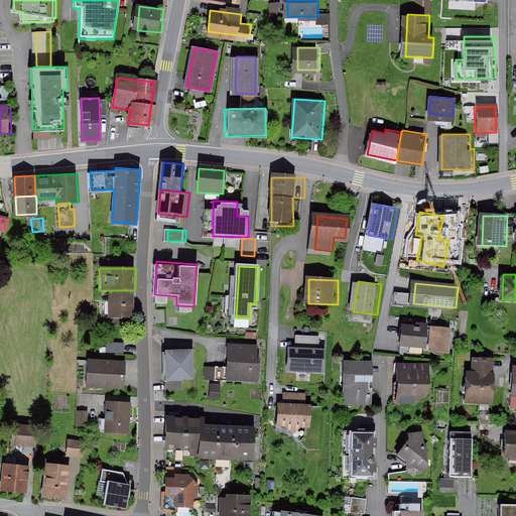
[(136,315),(135,290),(110,290),(110,315),(136,315)]
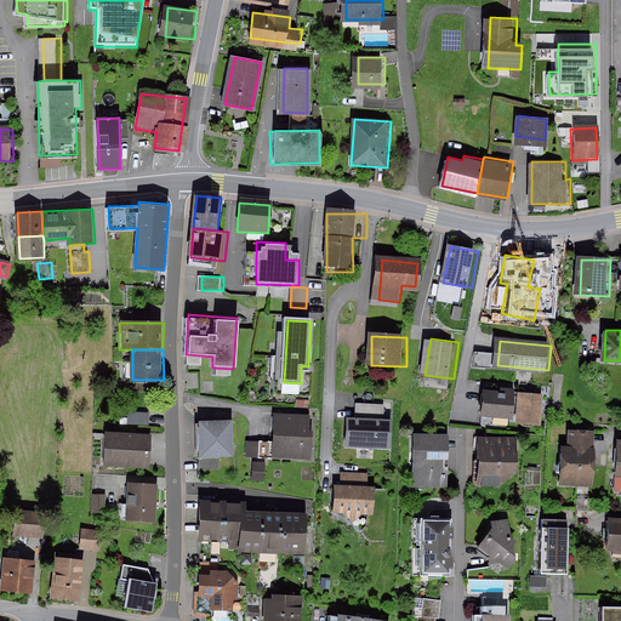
[(484,388),(483,415),(496,416),(495,423),(510,425),(511,420),(513,420),(517,387),(502,386),(501,389),(484,388)]
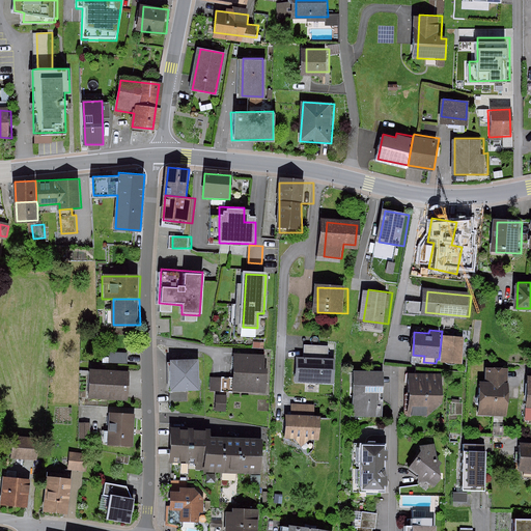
[(467,336),(442,333),(439,359),(442,359),(442,362),(465,364),(467,336)]
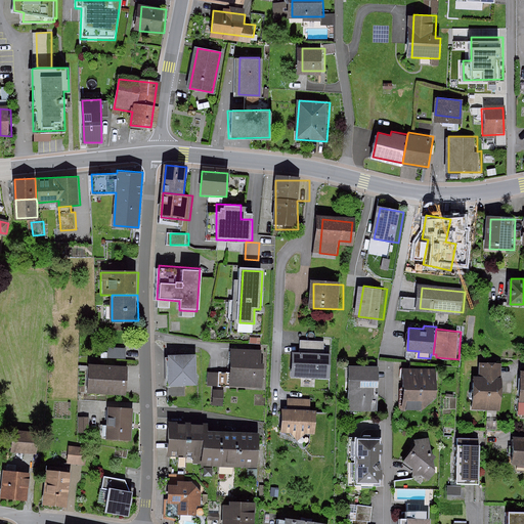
[(302,340),(302,351),(325,352),(326,341),(302,340)]
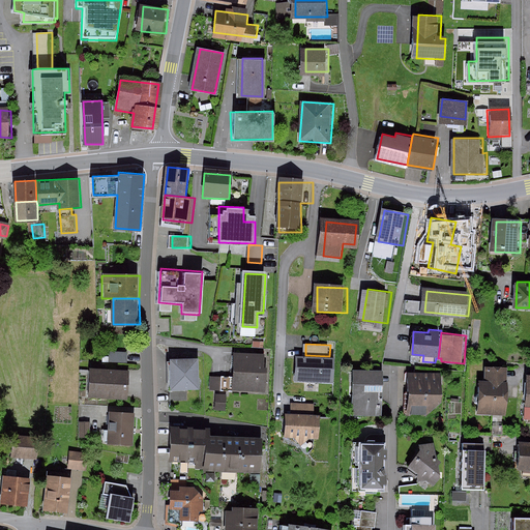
[(109,347),(109,358),(127,358),(127,347),(109,347)]
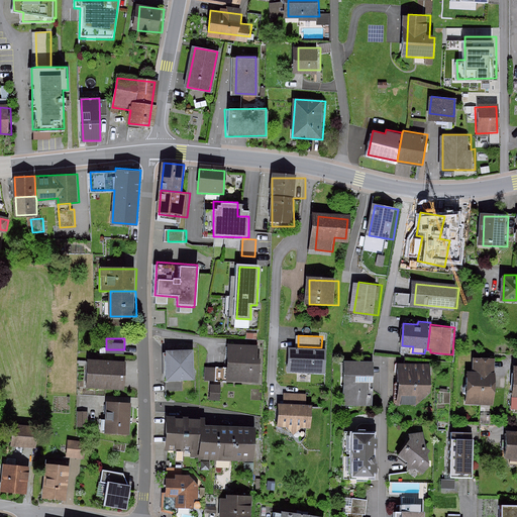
[(260,379),(262,346),(232,344),(230,377),(260,379)]
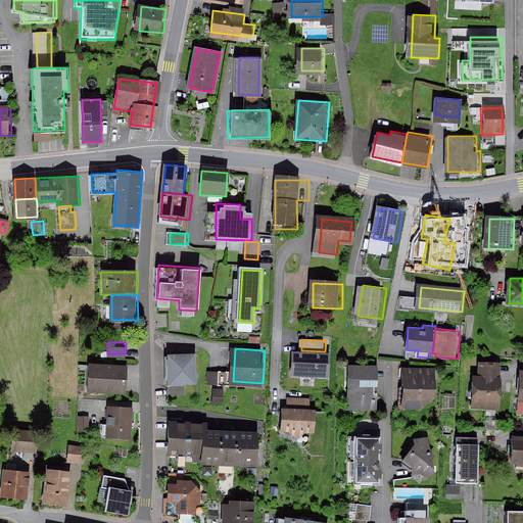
[(301,350),(293,350),(291,376),(330,378),(331,352),(325,351),(301,350)]
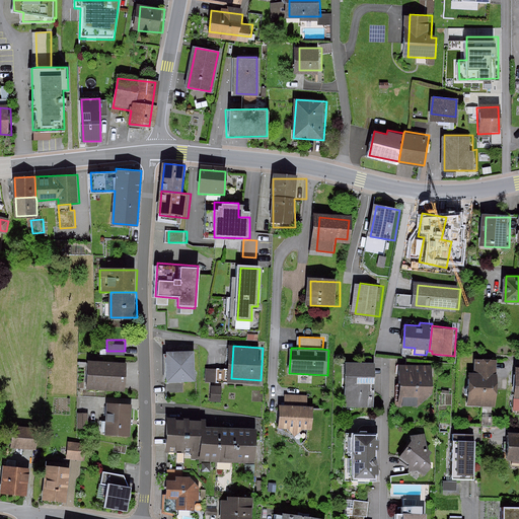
[(195,378),(194,353),(165,355),(167,380),(195,378)]
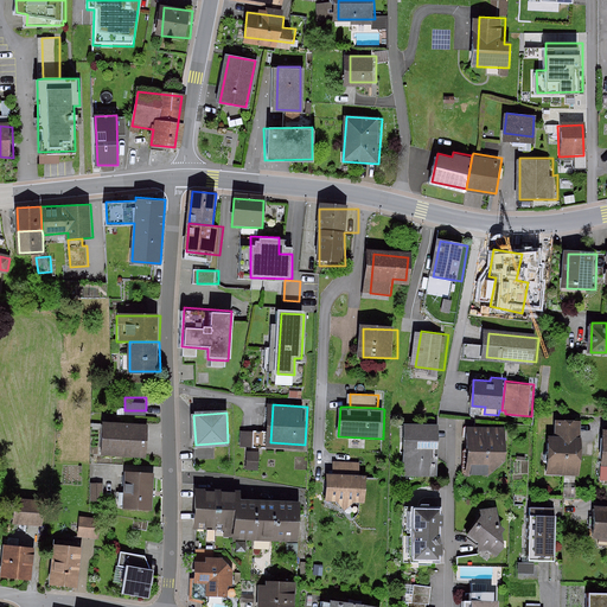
[(583,473),(586,423),(562,421),(561,441),(555,440),(553,472),(583,473)]
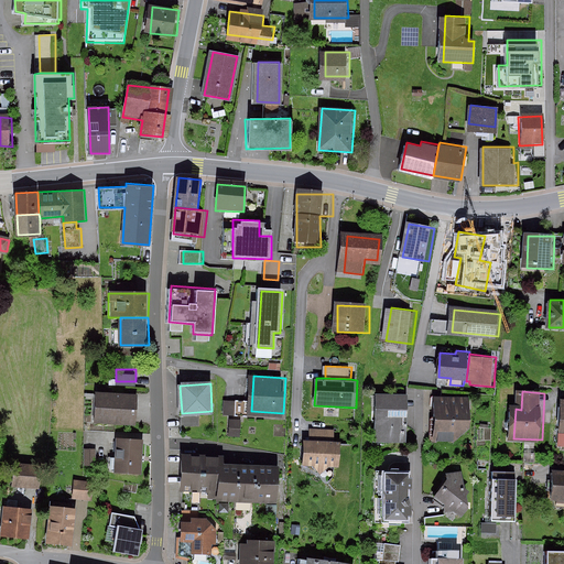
[(138,422),(139,397),(98,396),(97,420),(138,422)]
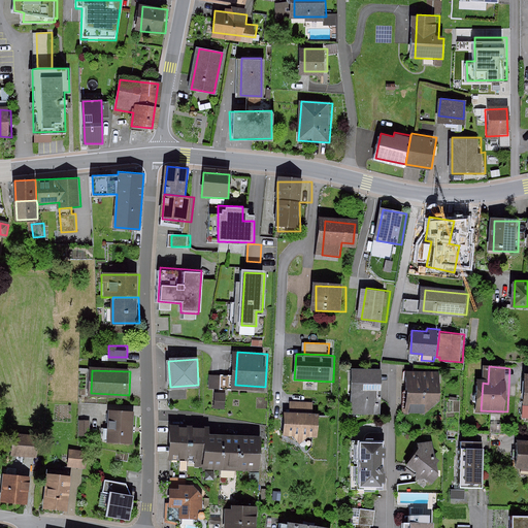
[(220,385),(221,371),(210,371),(209,385),(220,385)]
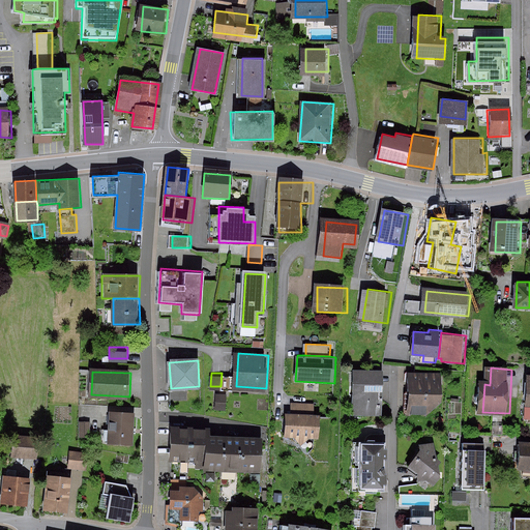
[(384,413),(384,374),(355,375),(356,414),(384,413)]
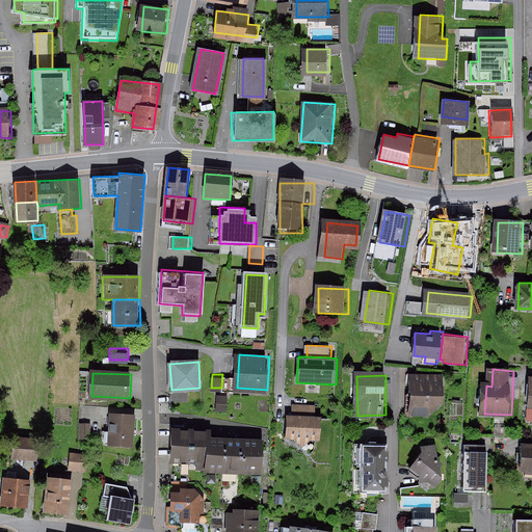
[(444,410),(444,377),(413,377),(411,410),(444,410)]
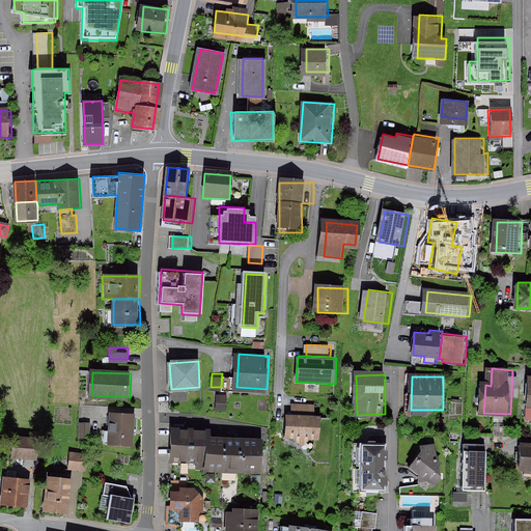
[(109,443),(134,446),(137,417),(112,414),(109,443)]
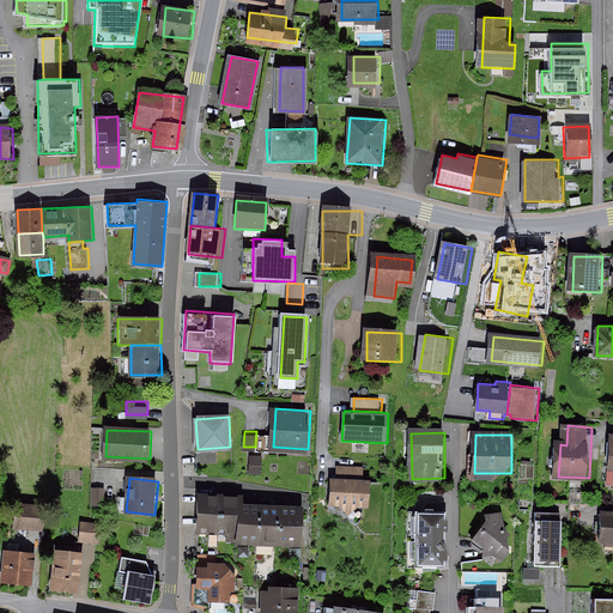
[(372,507),(372,480),(333,481),(333,507),(372,507)]
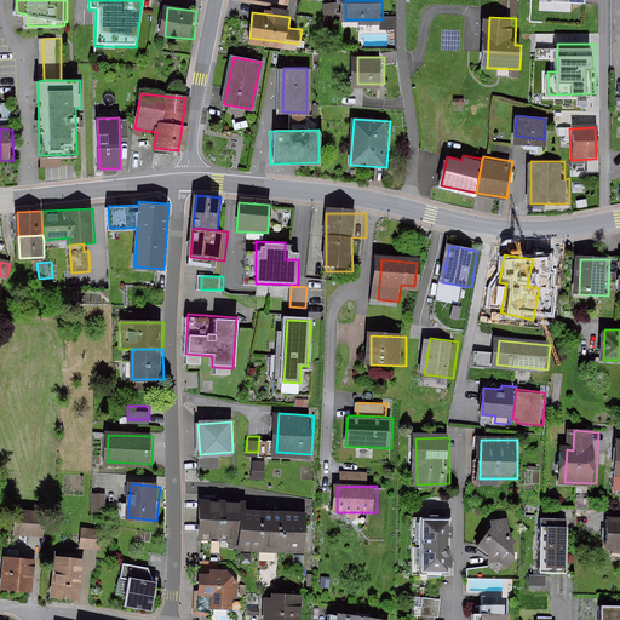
[(220,499),(199,499),(199,539),(219,539),(220,499)]
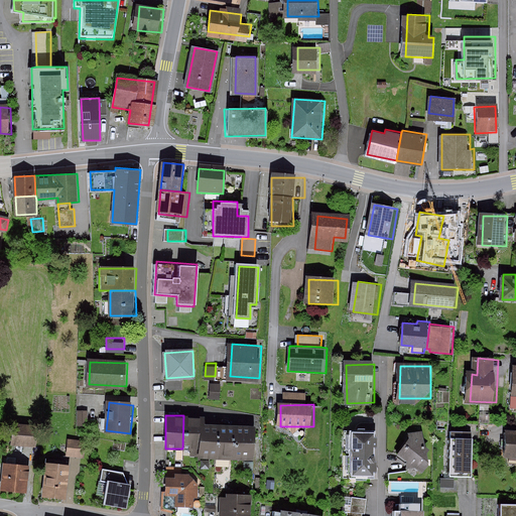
[(200,416),(183,415),(182,448),(192,448),(192,455),(199,455),(200,416)]
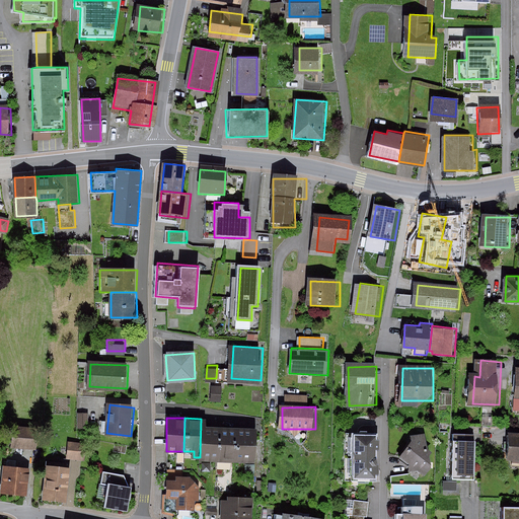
[(207,419),(201,419),(200,457),(200,461),(217,461),(218,427),(207,426),(207,419)]
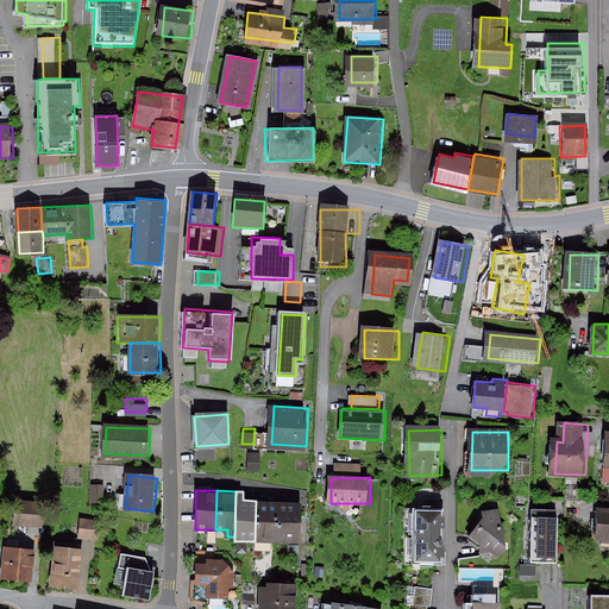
[(52,500),(16,498),(14,526),(51,527),(52,500)]
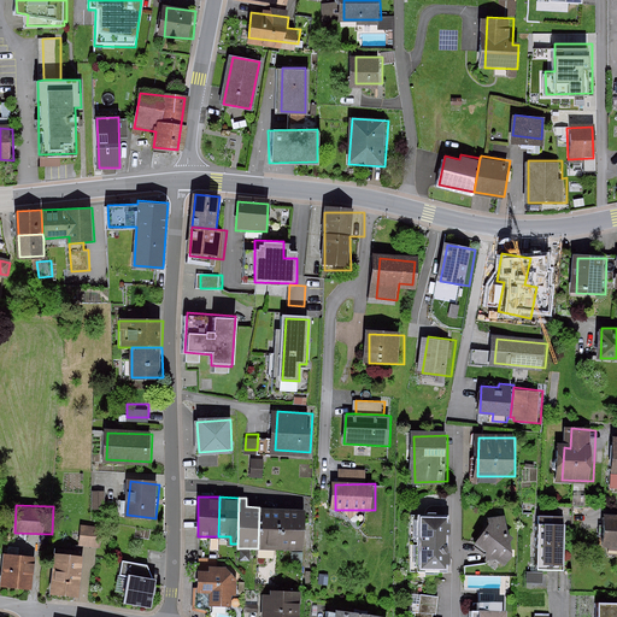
[(280,507),(259,507),(258,548),(278,550),(280,507)]
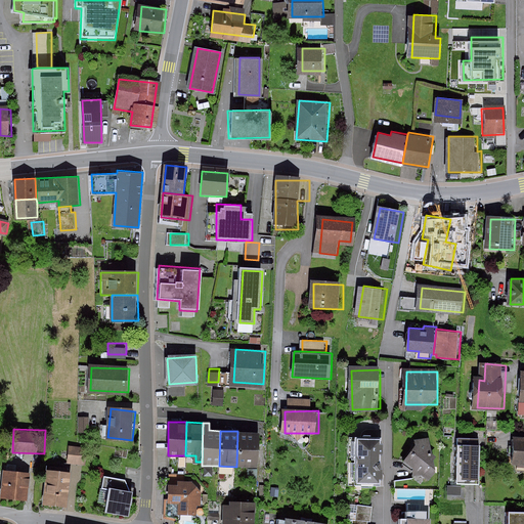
[(259,432),(237,431),(236,467),(258,467),(259,432)]
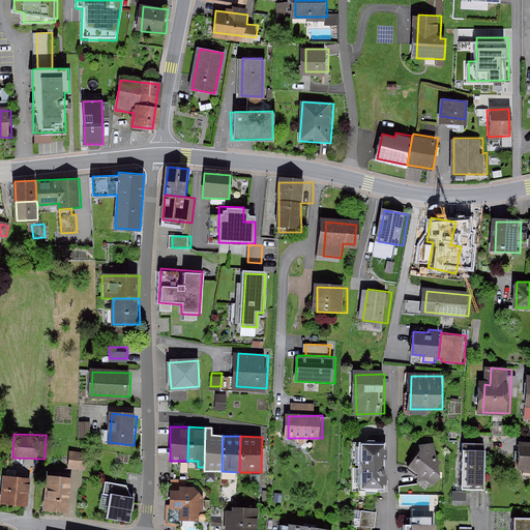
[(423,452),(408,460),(415,474),(419,482),(428,477),(432,484),(447,477),(436,455),(436,443),(430,442),(420,446),(423,452)]
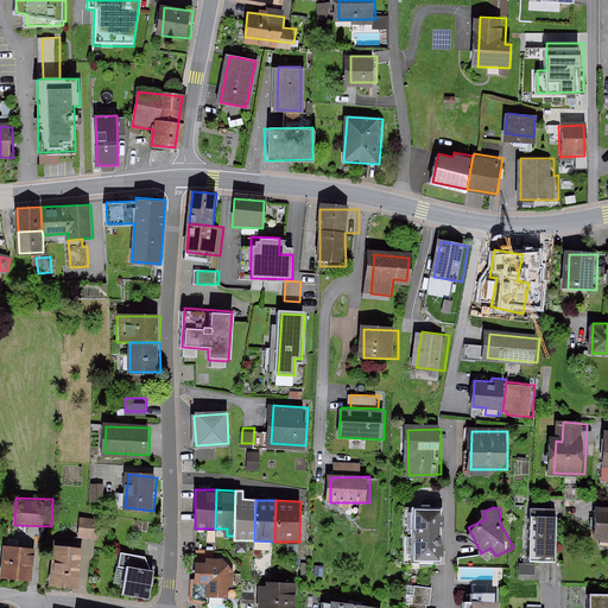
[(441,561),(439,512),(409,512),(410,562),(441,561)]
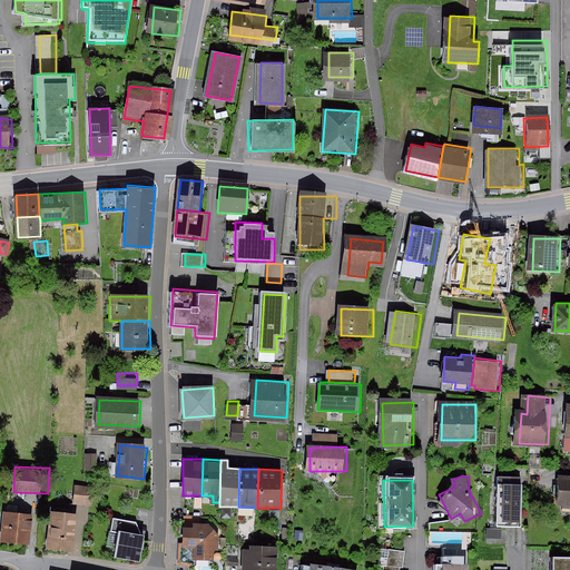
[(521,481),(498,481),(498,523),(521,523),(521,481)]
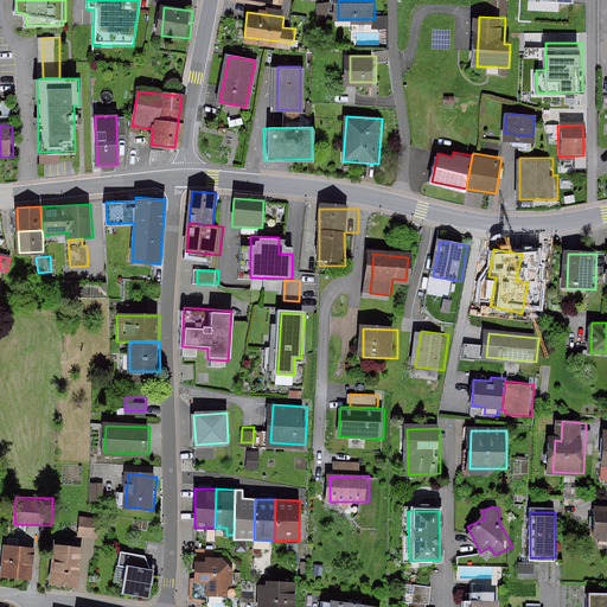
[(114,517),(81,516),(80,536),(113,537),(114,517)]
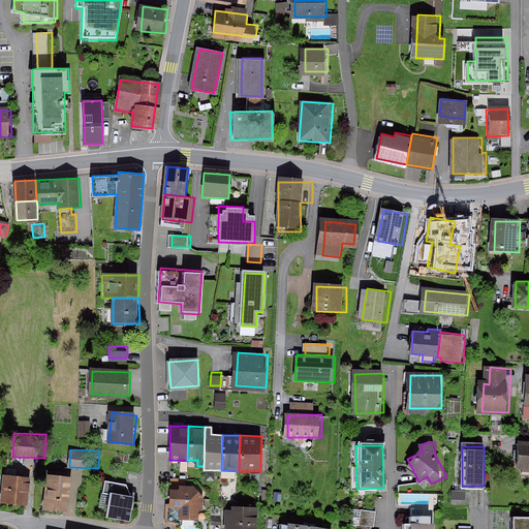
[(29,507),(32,478),(7,476),(4,504),(29,507)]
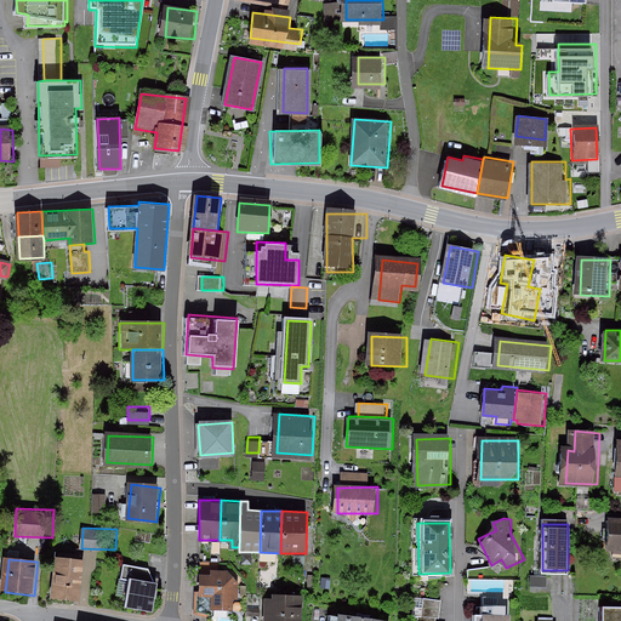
[(84,599),(87,562),(60,559),(56,597),(84,599)]
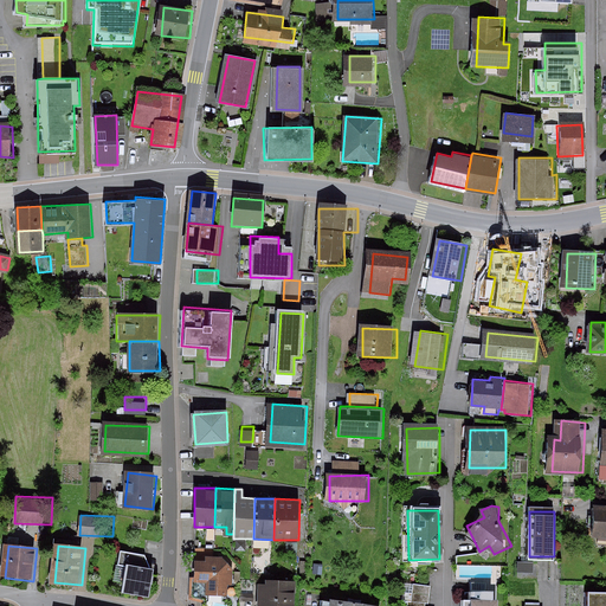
[(149,597),(153,572),(156,556),(124,550),(120,579),(123,579),(121,592),(149,597)]
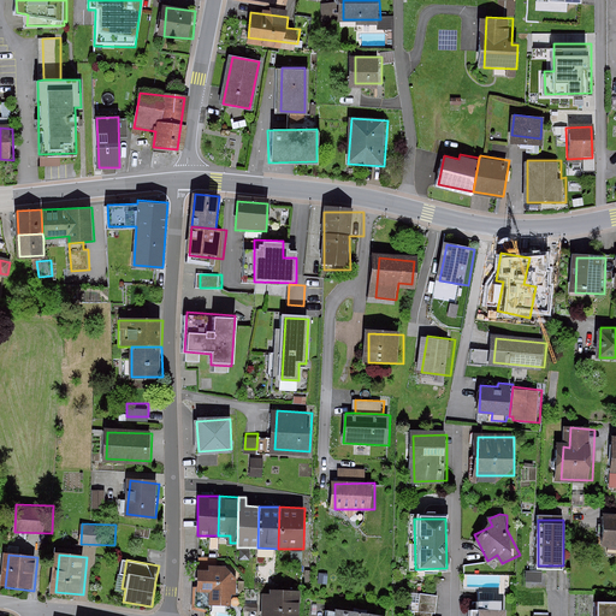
[(211,572),(199,572),(199,591),(212,592),(212,604),(230,604),(231,593),(237,593),(237,576),(224,566),(211,566),(211,572)]
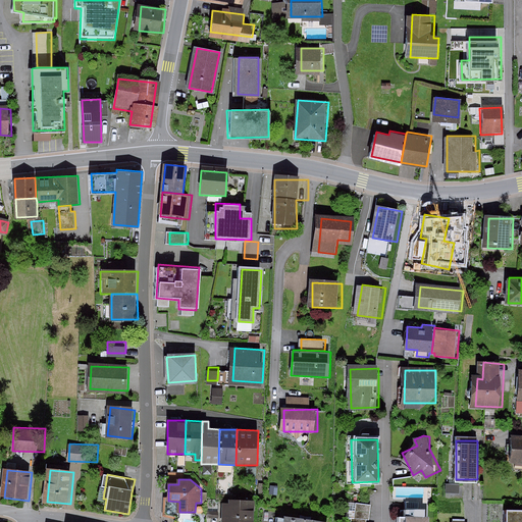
[(347,515),(370,516),(371,501),(348,499),(347,515)]
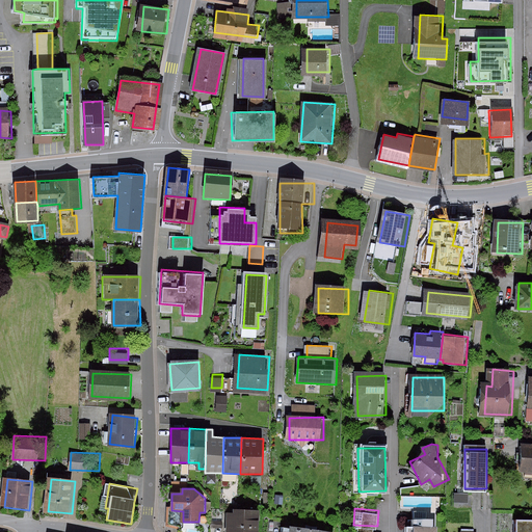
[(262,531),(262,511),(231,511),(230,531),(262,531)]
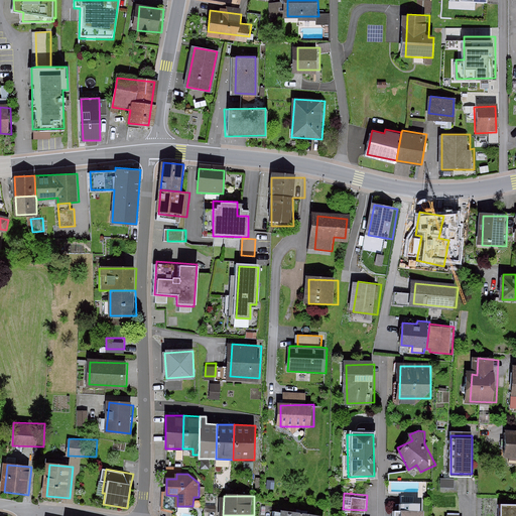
[(423,515),(423,511),(419,511),(419,504),(402,504),(402,512),(395,512),(395,515),(423,515)]
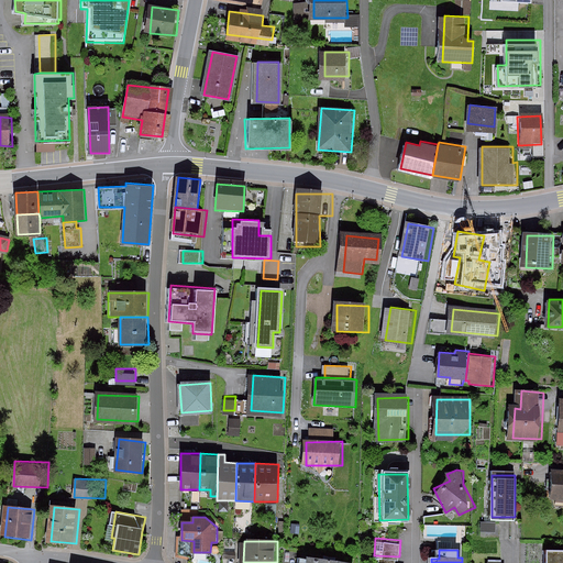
[(562,562),(562,550),(545,550),(545,562),(562,562)]
